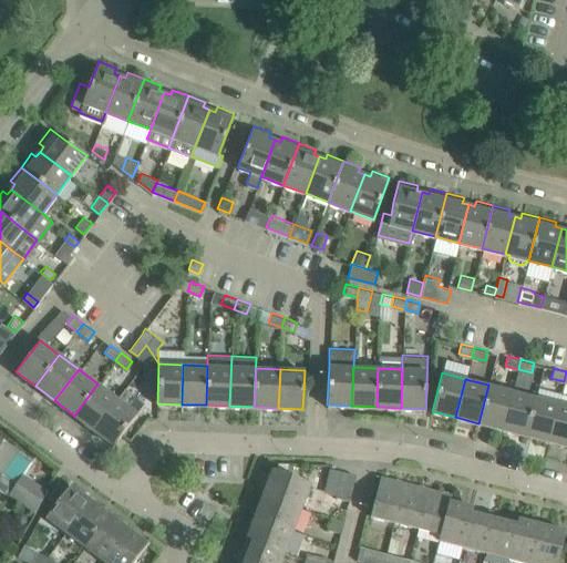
[(98,384),(74,416),(94,430),(117,399),(98,384)]
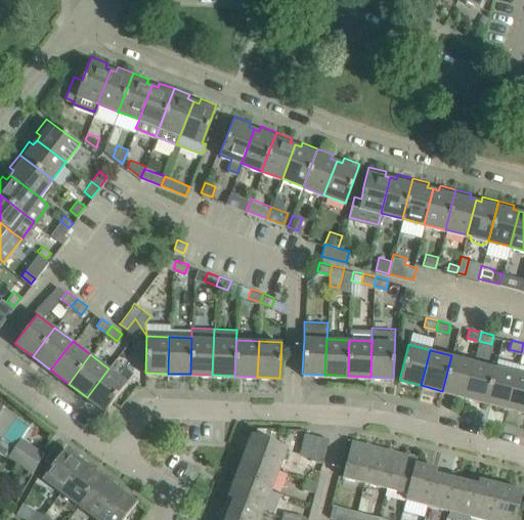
[(442,391),(464,396),(473,361),(451,355),(442,391)]
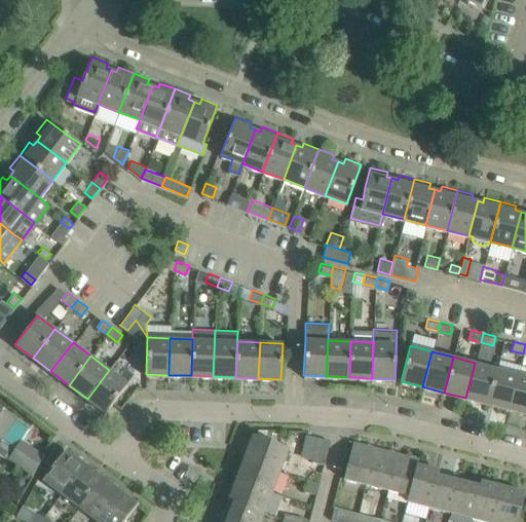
[(465,398),(488,404),(496,368),(475,363),(465,398)]
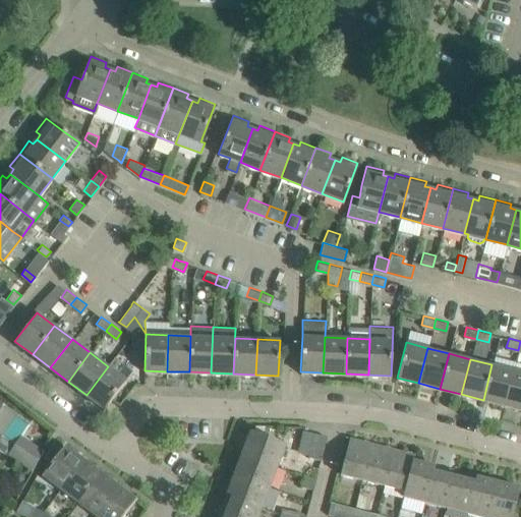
[(483,400),(505,405),(514,370),(491,364),(483,400)]
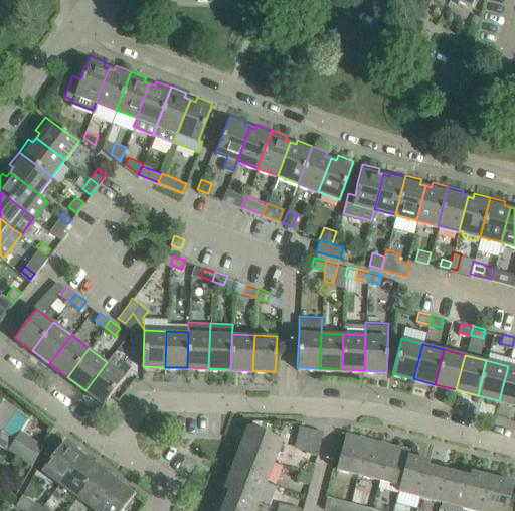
[(103,403),(124,375),(107,362),(86,390),(103,403)]
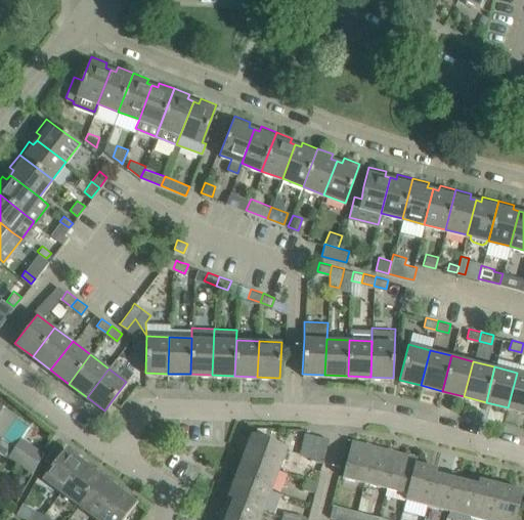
[(523,374),(517,373),(508,407),(523,412),(523,374)]
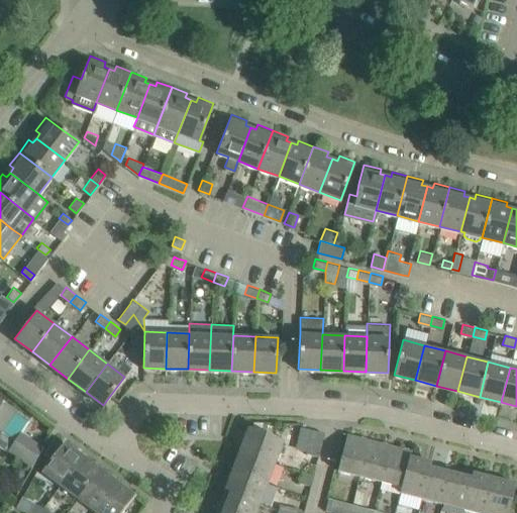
[(0,444),(8,450),(31,466),(43,444),(8,421),(16,410),(0,399),(0,444)]
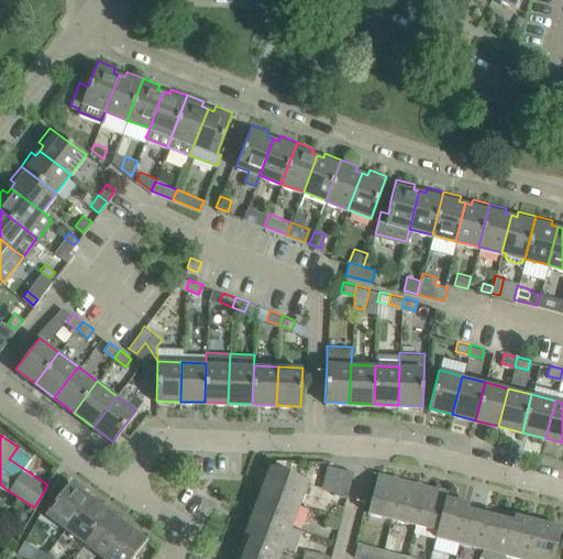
[(299,501),(308,479),(271,464),(262,486),(299,501)]
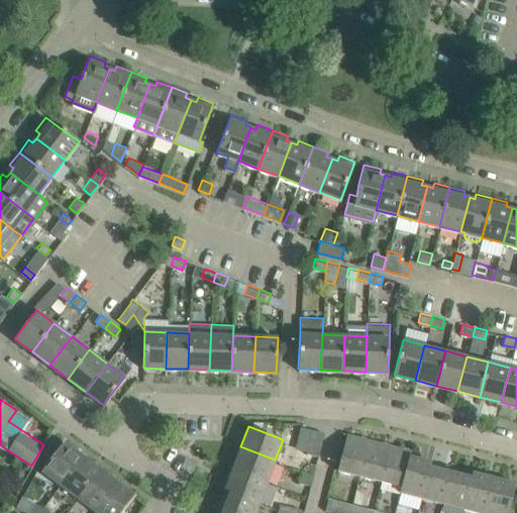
[(318,454),(324,431),(312,428),(306,451),(318,454)]
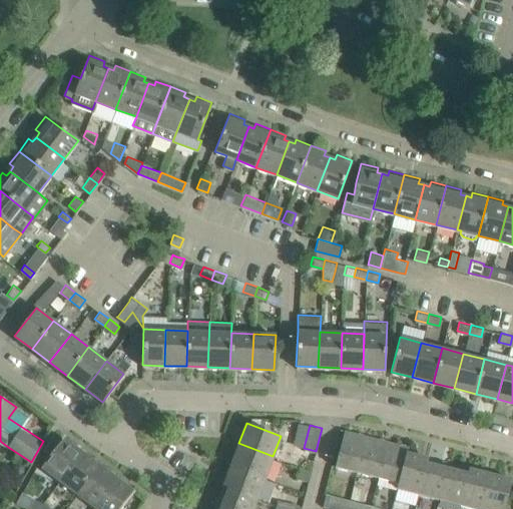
[(365,435),(344,430),(335,465),(356,470),(365,435)]
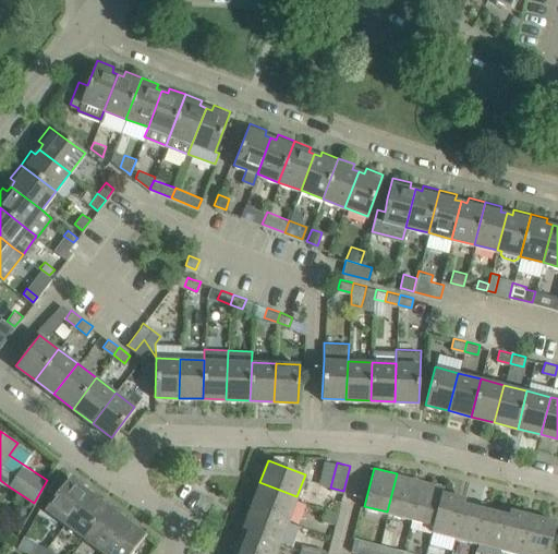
[(421,480),(397,473),(387,512),(411,518),(421,480)]
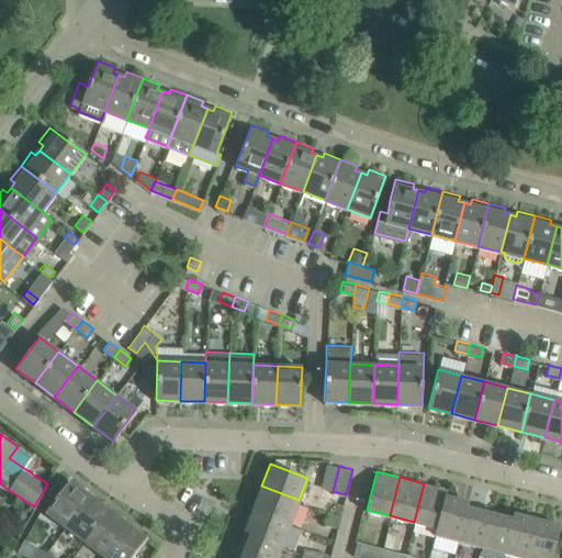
[(51,504),(46,512),(66,526),(89,494),(69,479),(66,484),(57,478),(48,492),(56,498),(51,504)]
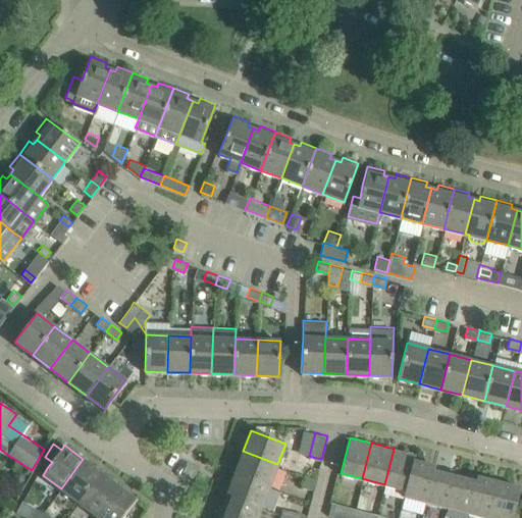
[(384,484),(405,489),(403,496),(405,496),(414,460),(415,454),(394,449),(384,484)]
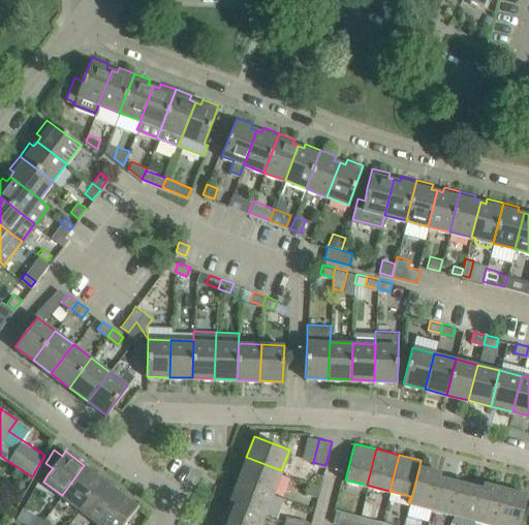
[(273,492),(281,470),(246,457),(238,479),(273,492)]
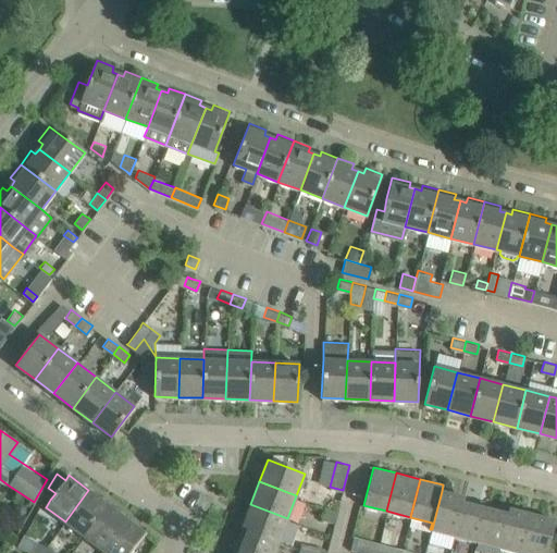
[(107,504),(88,490),(65,521),(84,536),(107,504)]
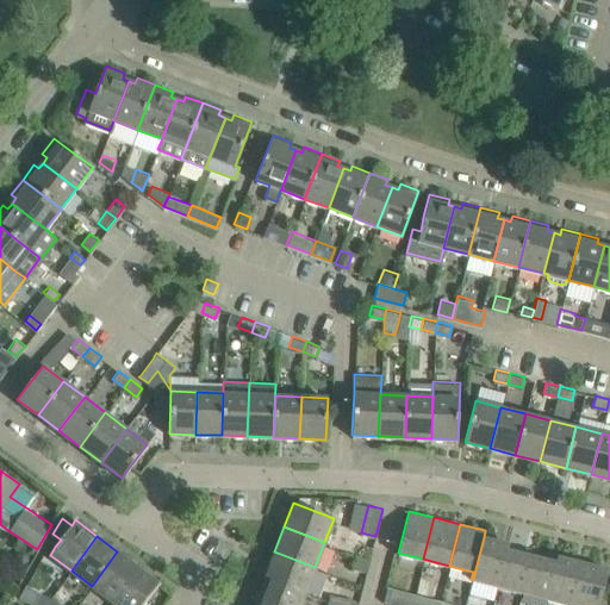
[(473,579),(497,586),(509,543),(484,537),(473,579)]
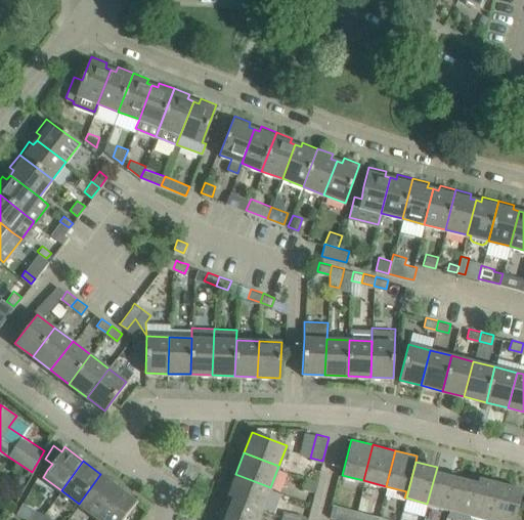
[(437,467),(427,504),(448,509),(459,473),(437,467)]
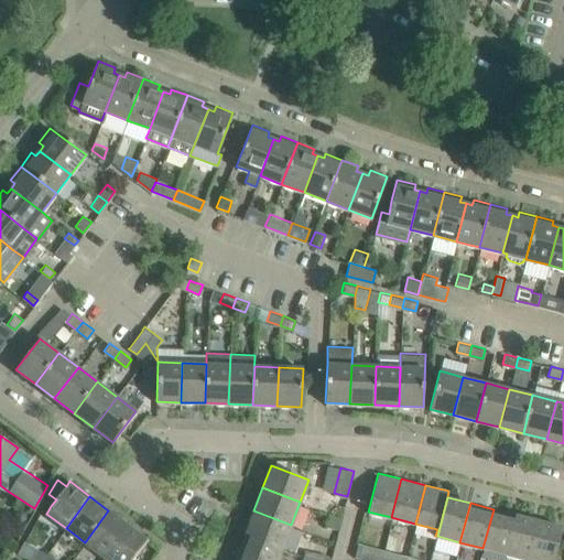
[(494,509),(483,548),(506,555),(517,515),(494,509)]
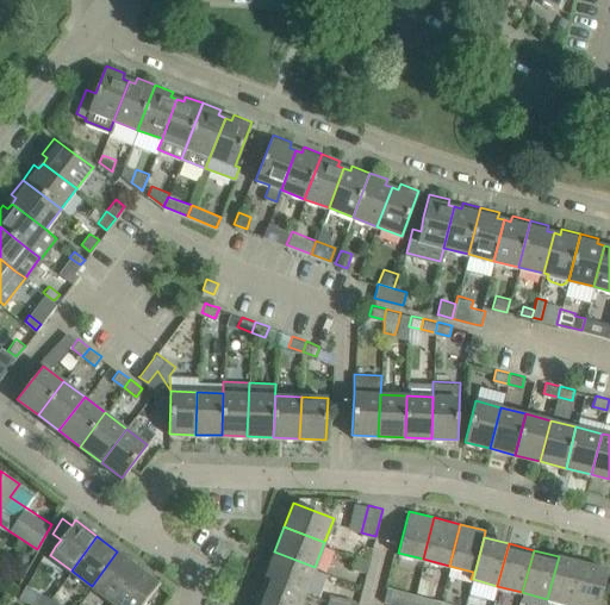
[(117,552),(92,586),(112,602),(137,567),(117,552)]
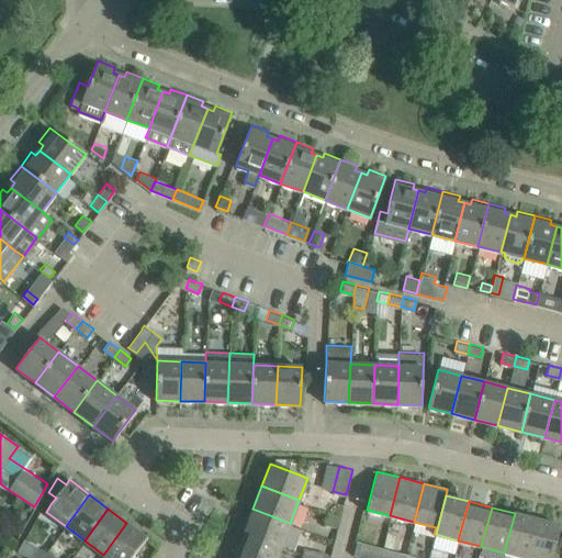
[(253,509),(245,531),(282,545),(290,523),(253,509)]
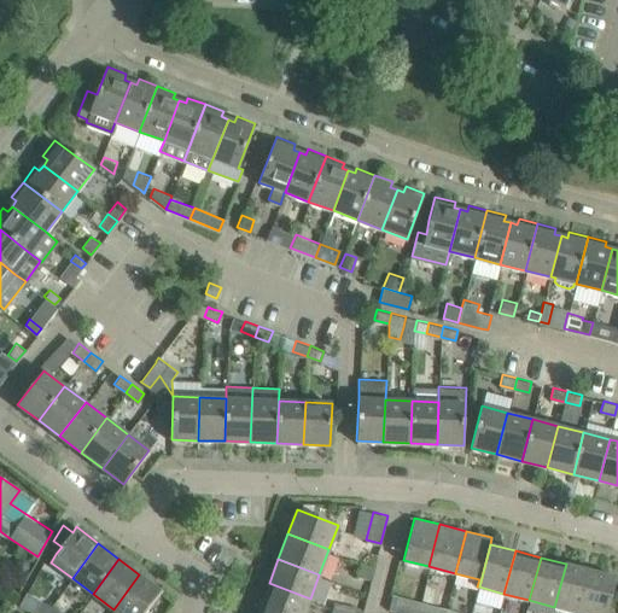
[(374,565),(361,561),(357,574),(371,578),(374,565)]
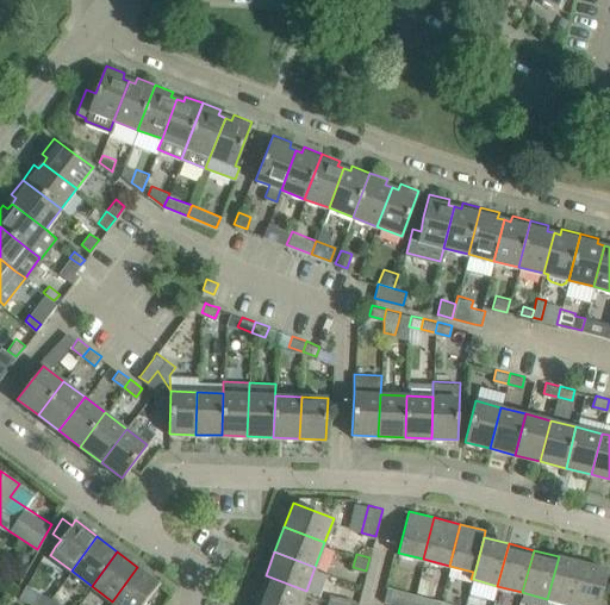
[(572,604),(583,563),(559,556),(547,599),(572,604)]
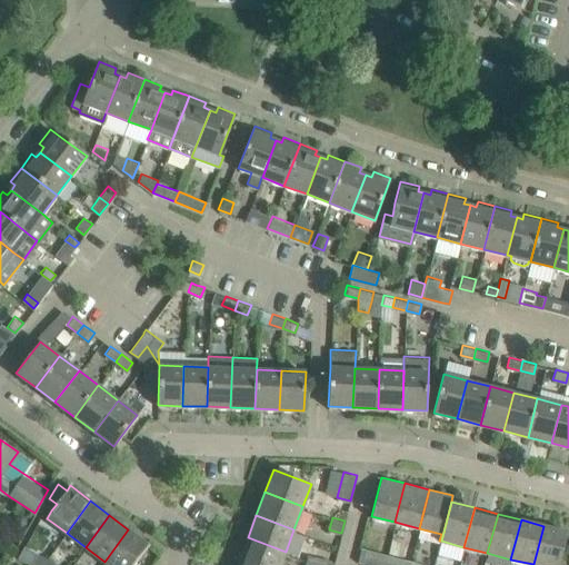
[(533,564),(558,564),(567,532),(543,526),(533,564)]
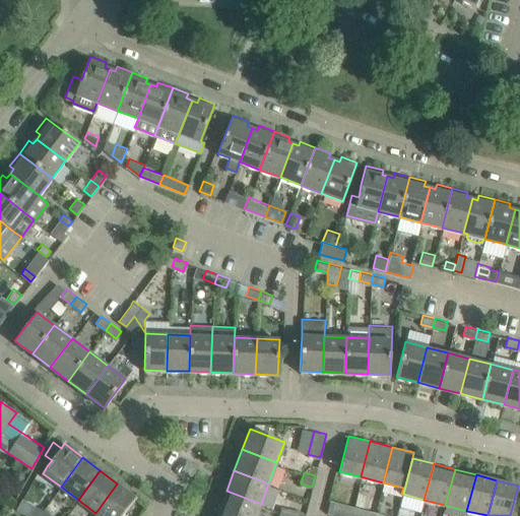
[(117,484),(95,513),(99,515),(121,515),(135,497),(117,484)]
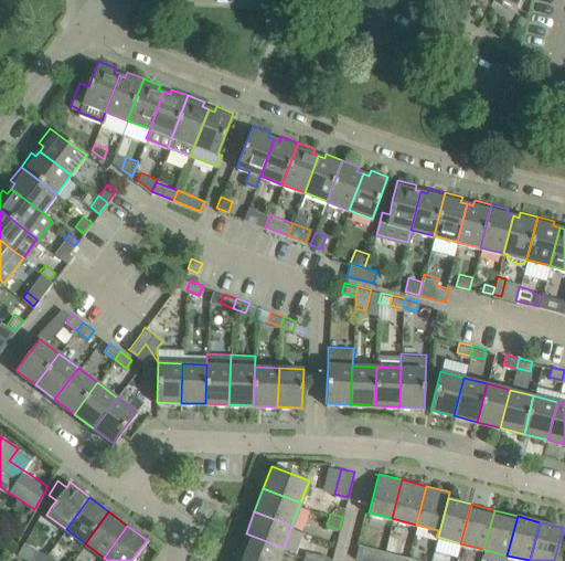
[(237,556),(249,560),(277,560),(284,548),(246,533),(237,556)]
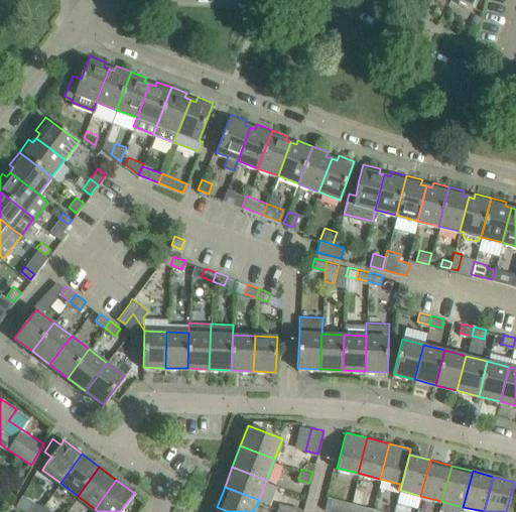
[(328,495),(328,496),(325,508),(334,510),(337,497),(328,495)]
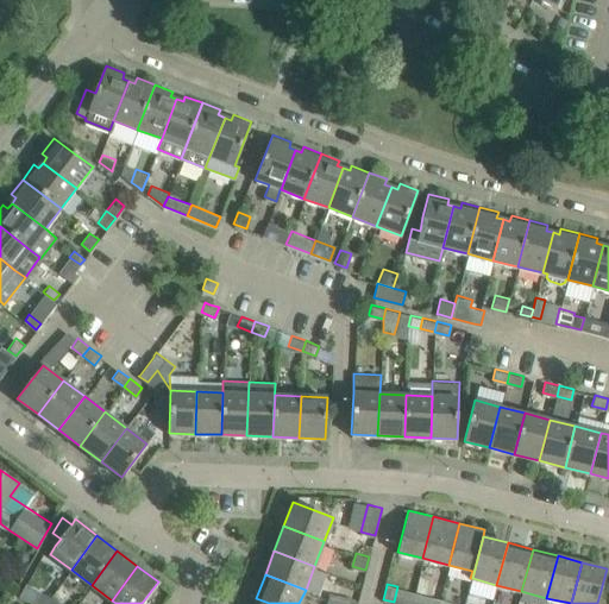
[(46,603),(51,596),(41,590),(33,603),(36,603),(46,603)]
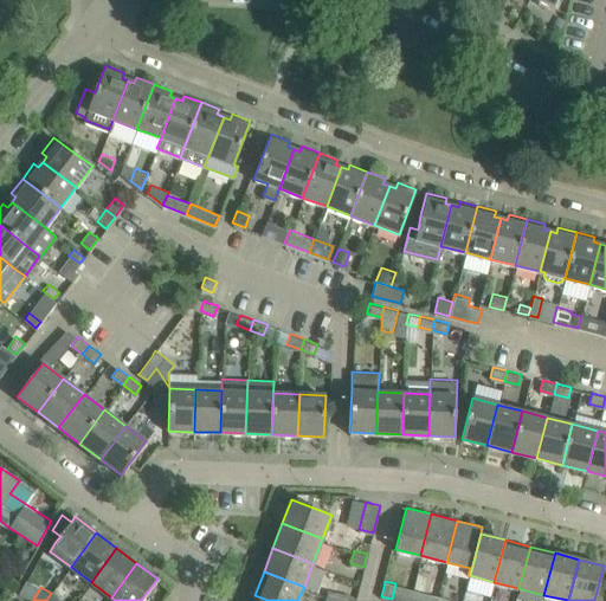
[(337,600),(340,592),(328,589),(324,600),(337,600)]
